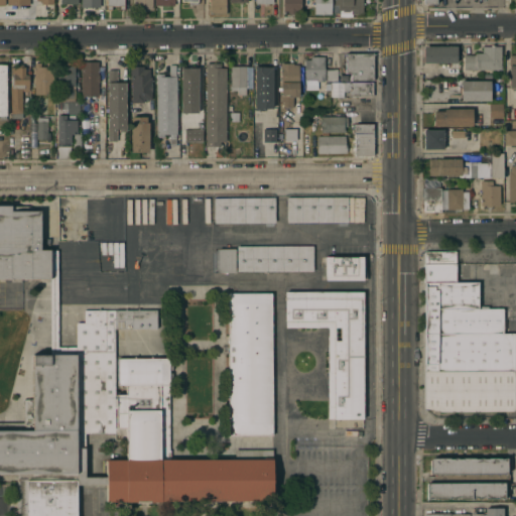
[(124,0),(125,8),(120,8),(120,5),(111,5),(111,8),(107,8),(107,0),(124,0)]
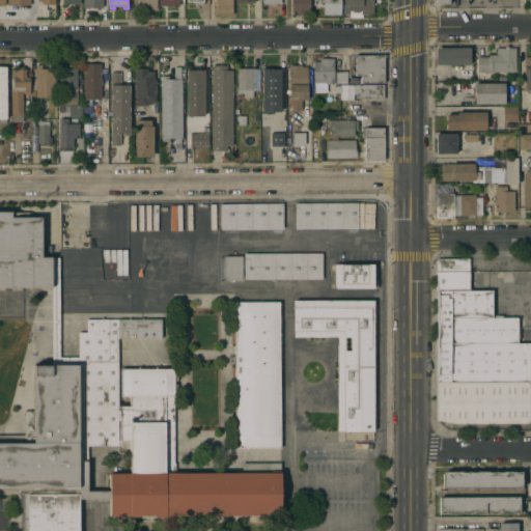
[(157,0),(157,5),(156,5),(156,8),(146,8),(146,3),(139,3),(139,0),(157,0)]
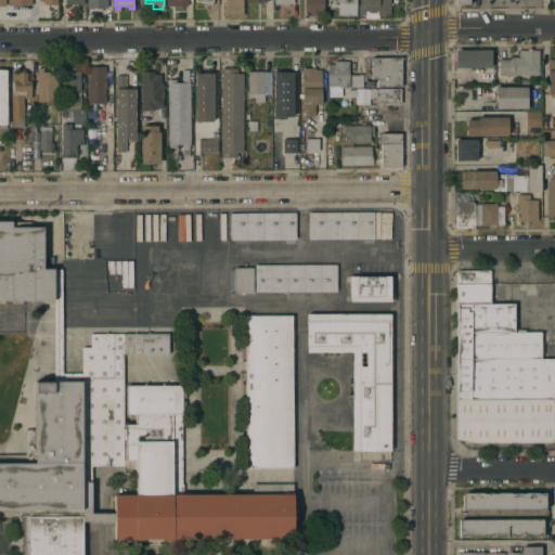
[(243,0),(243,14),(226,14),(226,10),(223,10),(223,7),(226,7),(226,0),(243,0)]
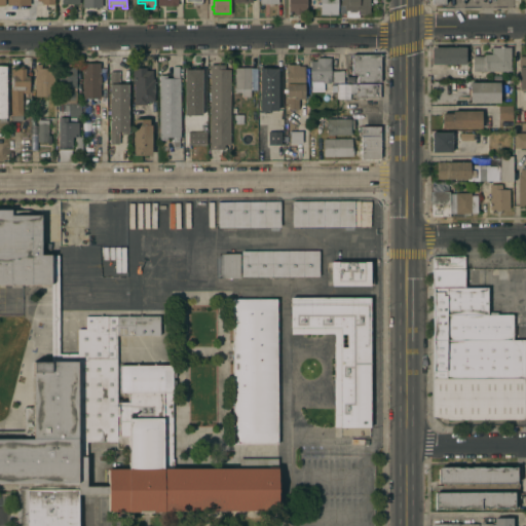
[(307,0),(307,10),(302,10),(302,13),(294,13),(294,10),(289,10),(289,0),(307,0)]
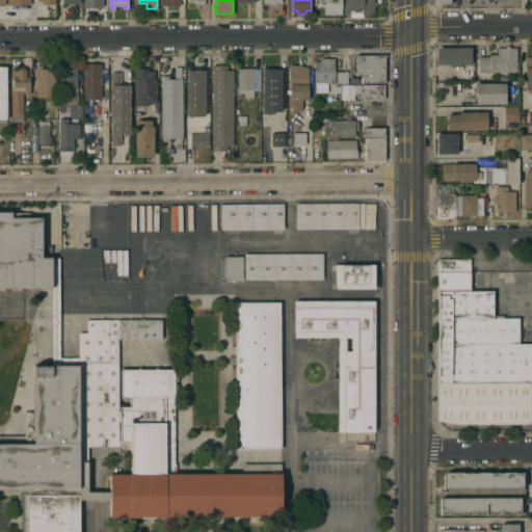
[(321,0),(321,8),(313,8),(313,0),(321,0)]
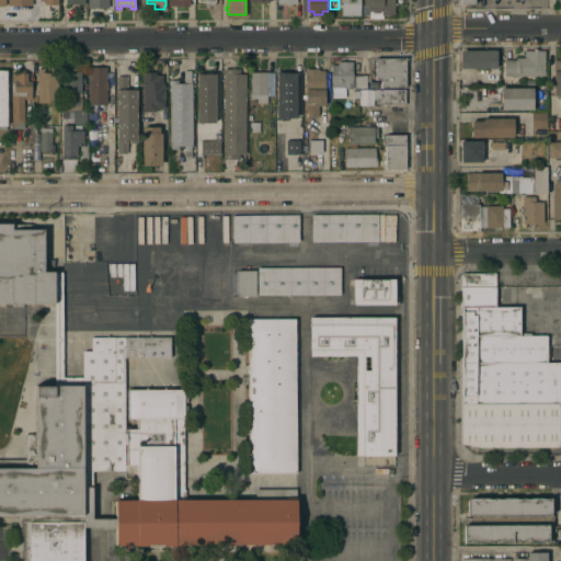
[(342,14),(341,0),(359,0),(361,14),(342,14)]
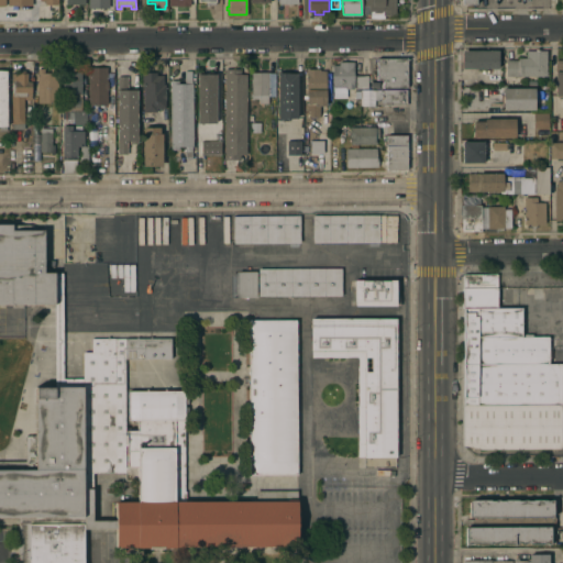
[(365,0),(396,0),(396,14),(383,14),(383,10),(381,10),(381,12),(373,12),(373,10),(368,10),(368,4),(365,4),(365,0)]
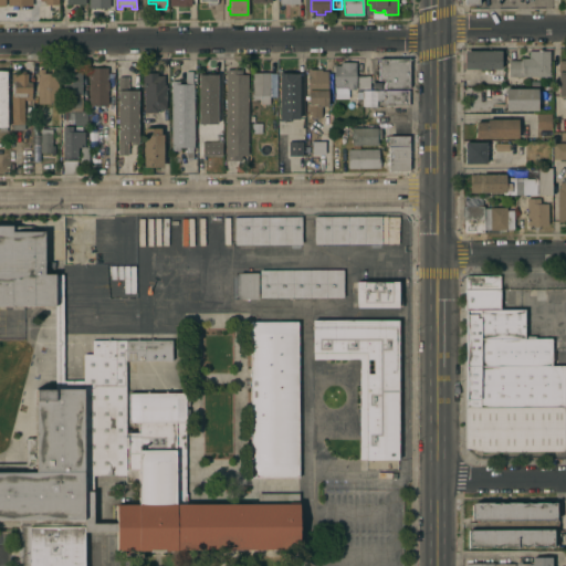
[(501,67),(464,67),(464,50),(501,50),(501,67)]
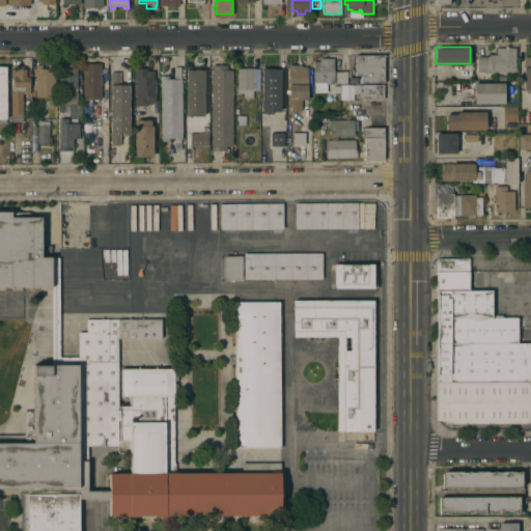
[(515,71),(477,72),(477,56),(488,56),(488,54),(496,54),(496,47),(515,47),(515,71)]
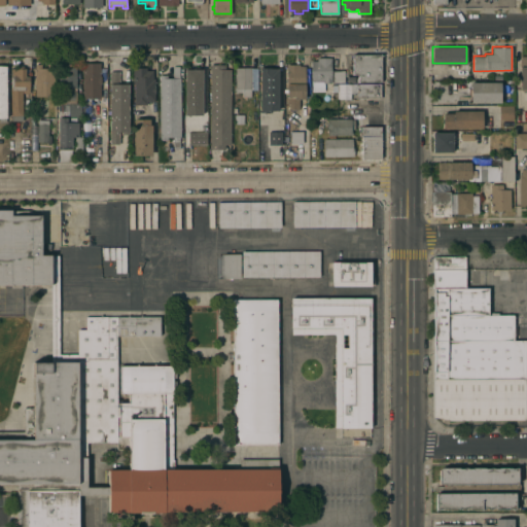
[(381,80),(358,81),(358,74),(353,74),(352,55),(381,55),(381,80)]
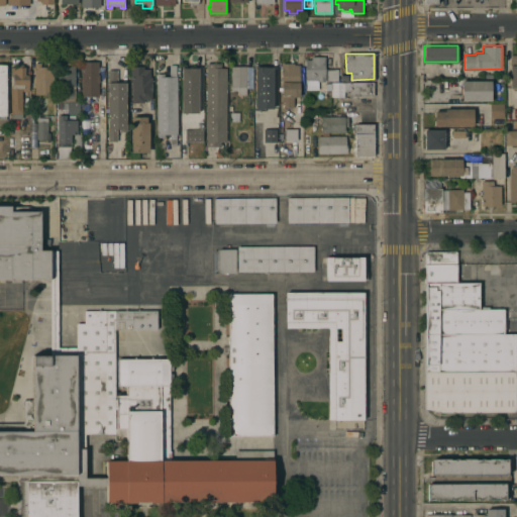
[(325,81),(317,81),(317,79),(305,79),(305,59),(311,59),(311,56),(324,56),(325,81)]
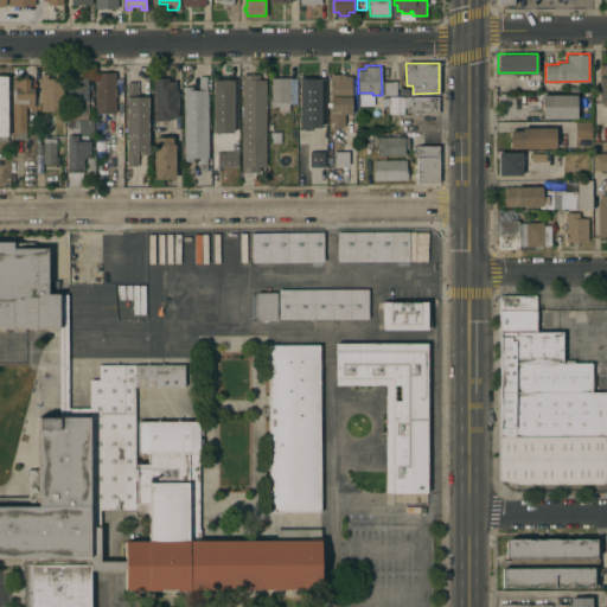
[(606,102),(606,66),(598,66),(596,103),(606,102)]
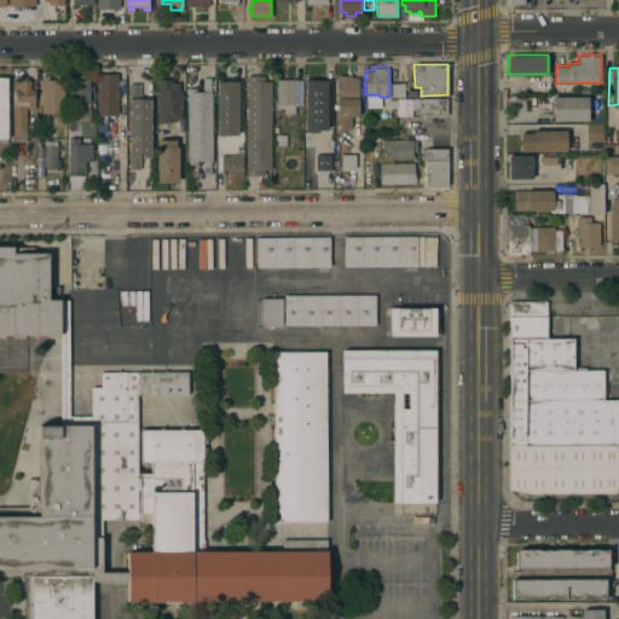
[(85,108),(85,114),(81,114),(81,119),(70,119),(70,108),(69,108),(67,106),(67,97),(69,97),(69,79),(74,77),(74,73),(82,73),(82,77),(90,77),(90,108),(85,108)]
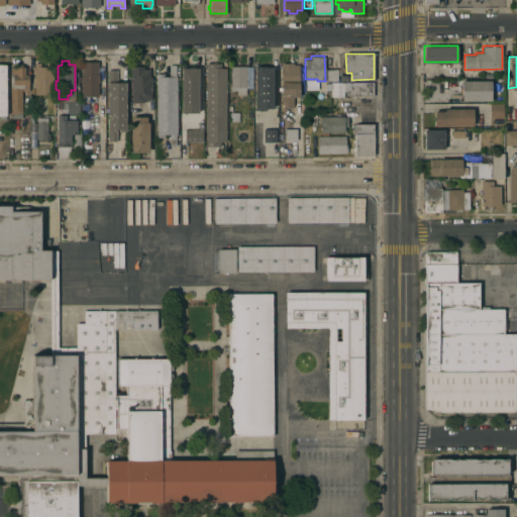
[(82,61),(98,61),(98,74),(99,74),(99,82),(98,82),(98,96),(81,96),(82,61)]
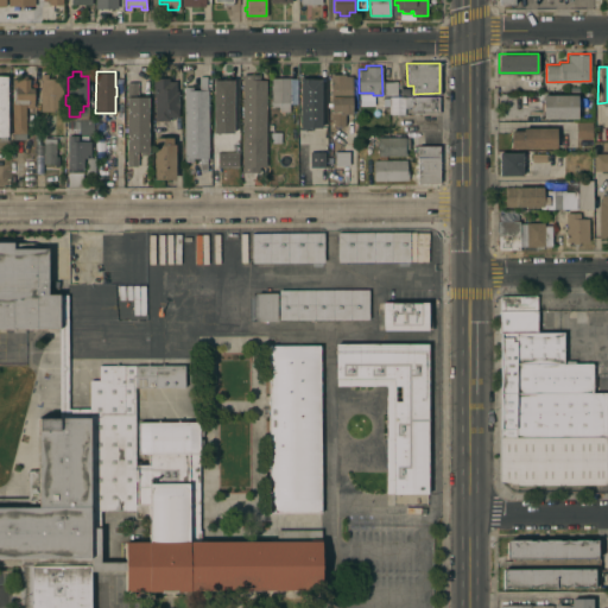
[(40,111),(40,74),(49,74),(49,77),(55,77),(55,73),(62,73),(63,109),(40,111)]
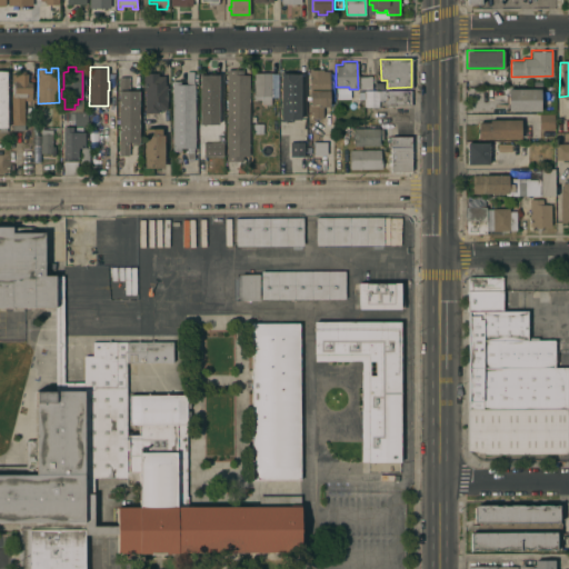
[(32,81),(32,99),(30,99),(30,100),(27,100),(27,99),(25,99),(25,129),(12,129),(11,73),(19,73),(21,70),(25,70),(26,72),(28,72),(28,81),(32,81)]
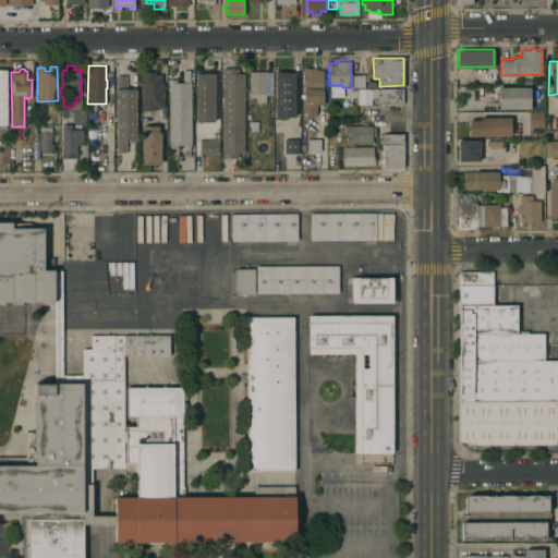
[(192,144),(190,144),(190,157),(183,157),(183,144),(177,144),(177,147),(169,147),(169,79),(177,79),(177,82),(183,82),(183,70),(190,69),(190,82),(191,82),(192,144)]
